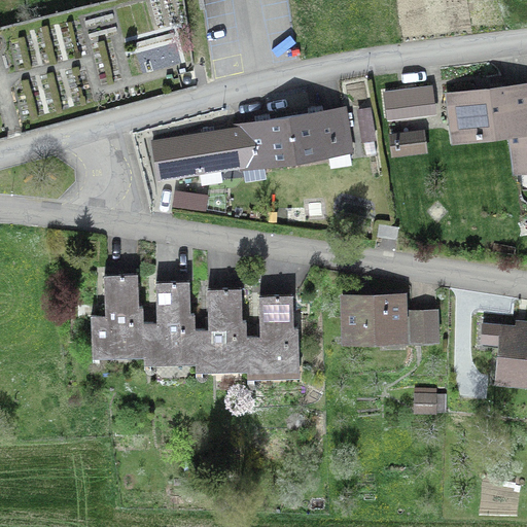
[(526,84),(487,91),(487,84),(475,86),(476,92),(450,95),(453,126),(476,121),(478,137),(511,133),(515,171),(526,169),(526,84)]
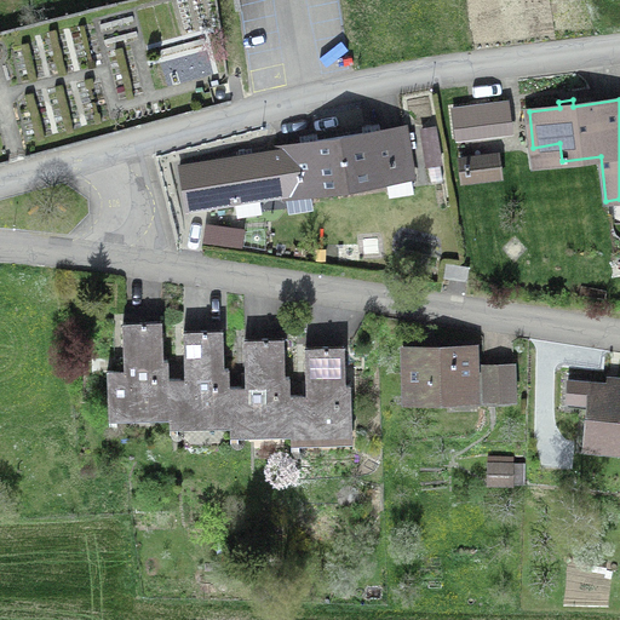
[(507,102),(453,109),(455,133),(511,126),(507,102)]
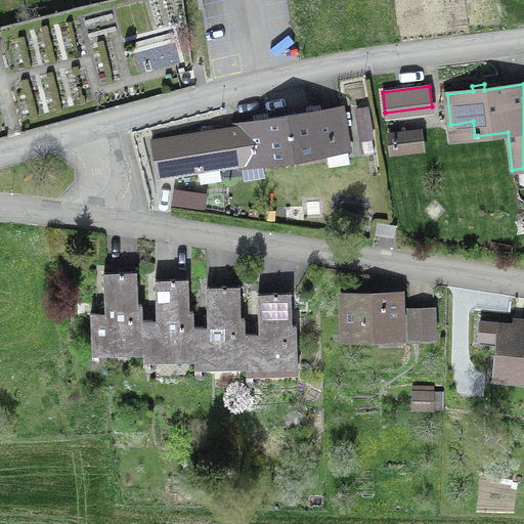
[(233,124),(233,127),(239,164),(243,176),(247,179),(260,177),(263,173),(261,164),(326,154),(328,163),(332,166),(346,164),(348,160),(347,150),(349,149),(343,106),(320,110),(319,104),(305,106),(306,113),(268,119),(267,113),(253,115),(254,121),(233,124)]
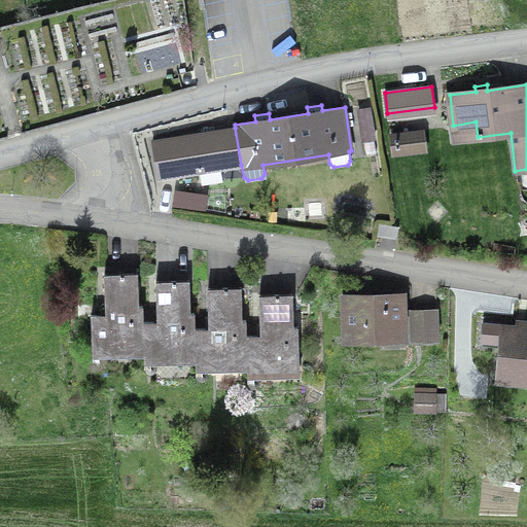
[(159,178),(241,165),(235,128),(214,131),(213,126),(203,128),(204,133),(152,141),(159,178)]
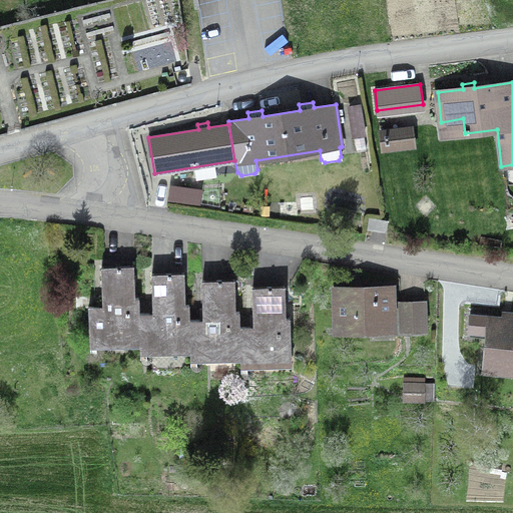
[(412,145),(410,129),(383,133),(385,148),(412,145)]
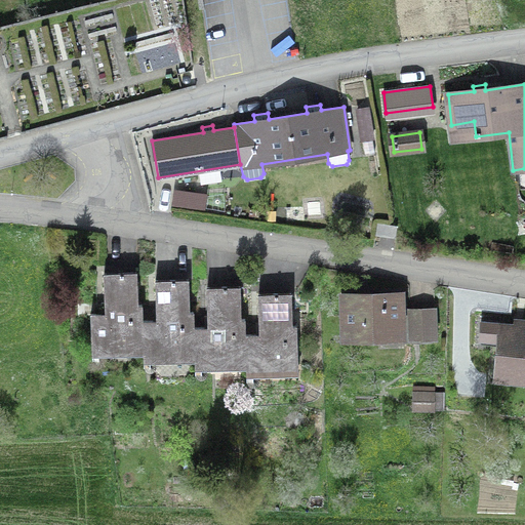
[(90,314),(91,345),(143,344),(143,320),(142,305),(137,305),(136,272),(104,274),(105,313),(90,314)]
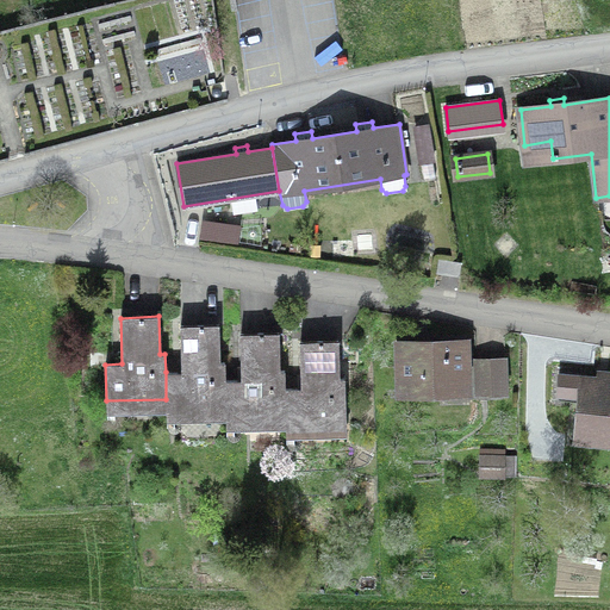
[(166,409),(225,406),(225,380),(224,362),(219,362),(218,324),(180,325),(182,372),(166,372),(166,399),(166,409)]
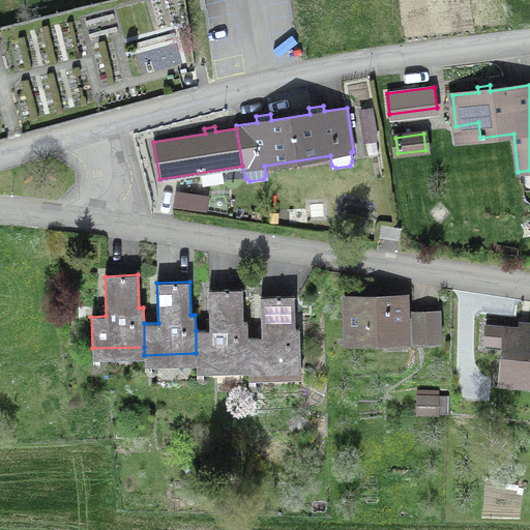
[(210,330),(196,330),(196,353),(197,361),(248,360),(247,337),(247,322),(243,322),(242,289),(209,290),(210,330)]
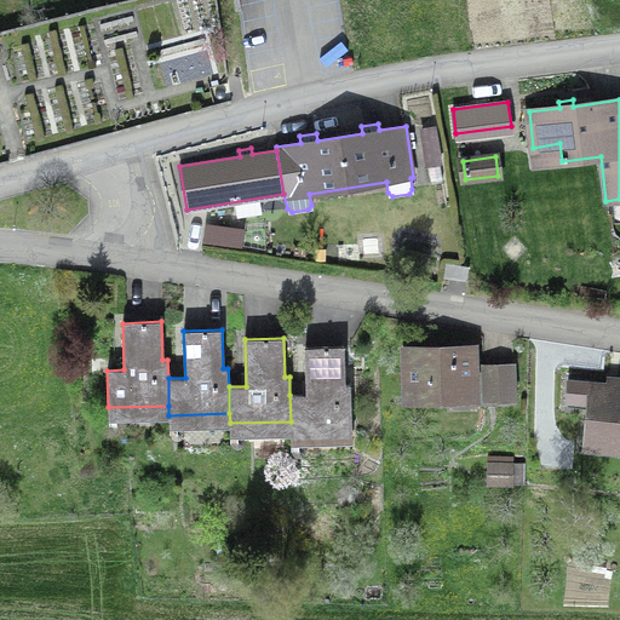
[(290,395),(291,422),(291,432),(351,430),(350,384),(345,384),(344,346),(305,348),(306,394),(290,395)]
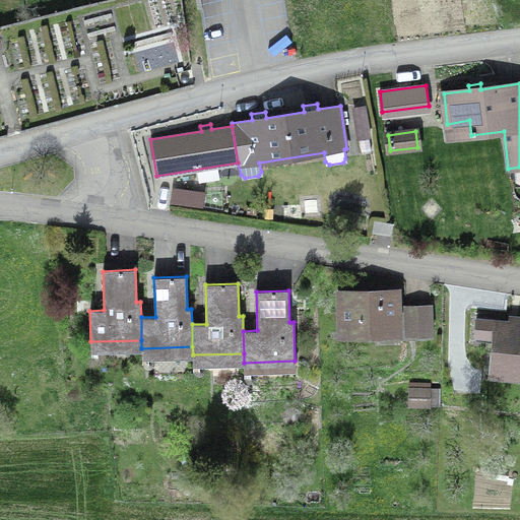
[(397,332),(396,290),(339,291),(341,333),(397,332)]
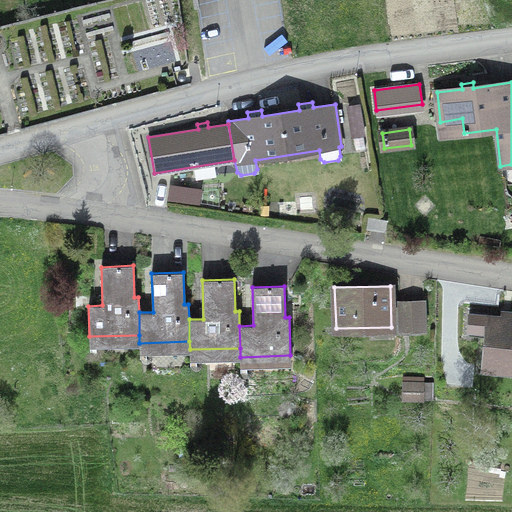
[(399,329),(424,328),(424,301),(399,302),(399,329)]
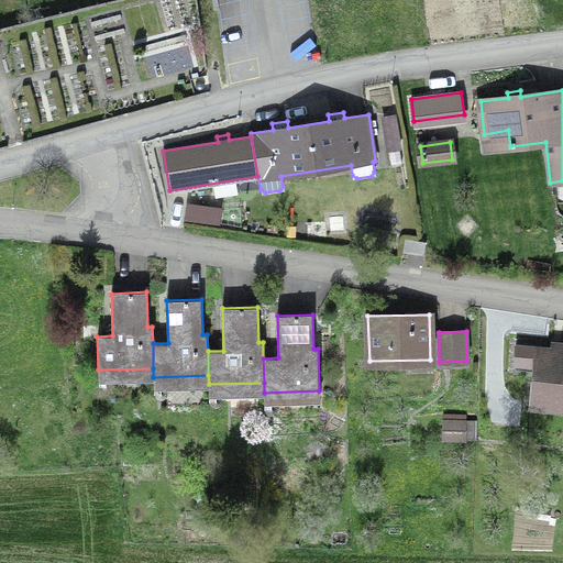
[(562,409),(562,349),(516,344),(515,364),(532,365),(529,401),(556,404),(556,409),(562,409)]
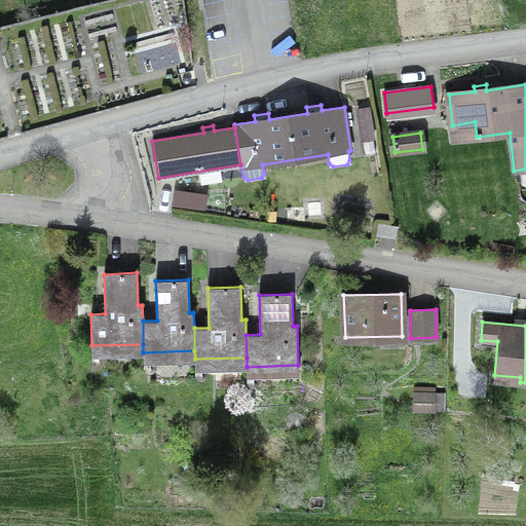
[(435,408),(435,393),(415,392),(414,408),(435,408)]
